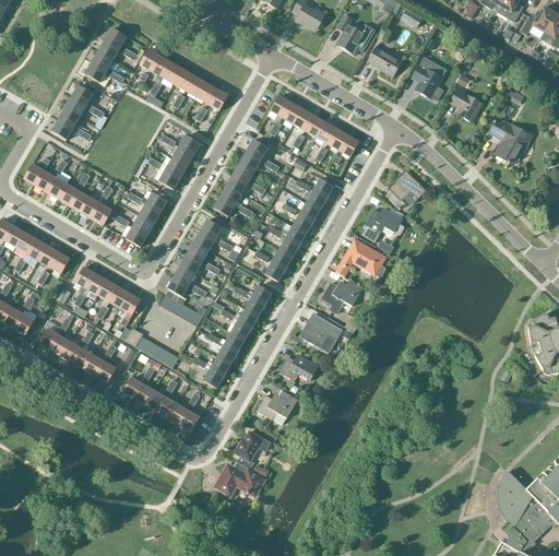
[(314,31),(325,13),(317,8),(316,10),(305,3),(306,0),(297,0),(293,9),(299,12),(295,19),(314,31)]
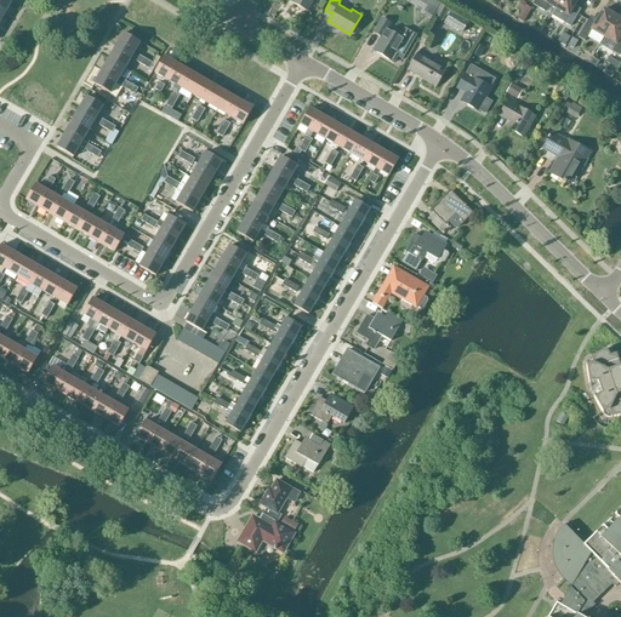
[(558,0),(556,5),(568,12),(564,20),(570,23),(579,10),(571,6),(575,0),(558,0)]
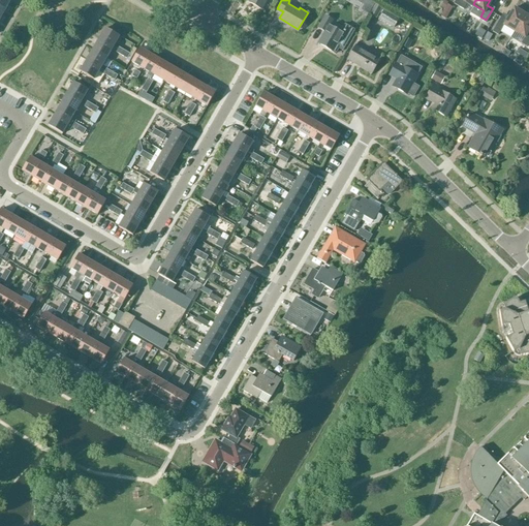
[(375,2),(370,11),(376,16),(382,5),(375,2)]
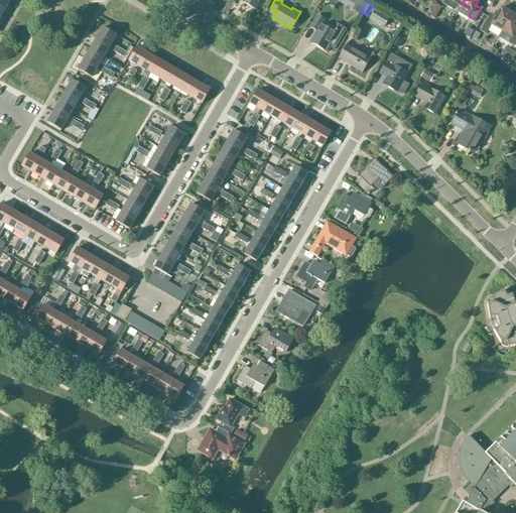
[(441,5),(436,2),(433,7),(432,7),(437,10),(441,5)]
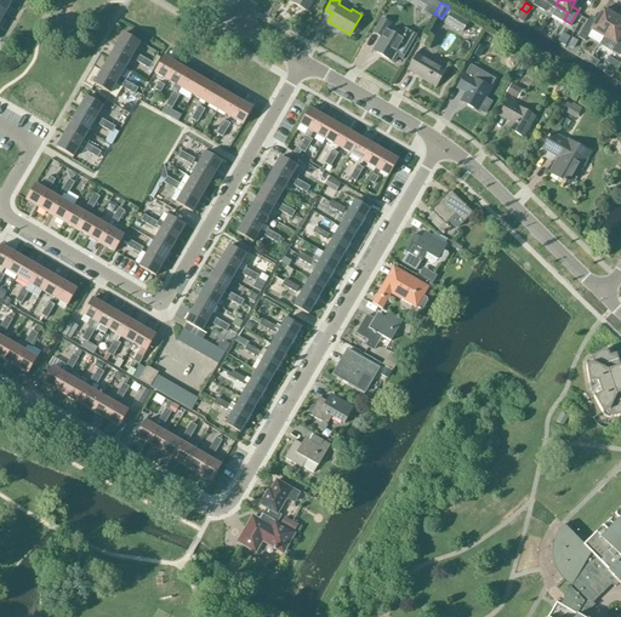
[(616,13),(603,6),(594,20),(588,16),(579,34),(585,38),(591,27),(604,34),(616,13)]
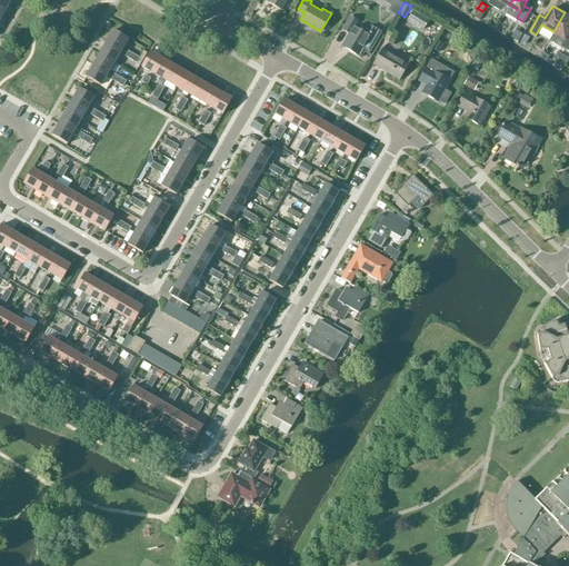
[(430,17),(413,7),(408,18),(425,28),(430,17)]
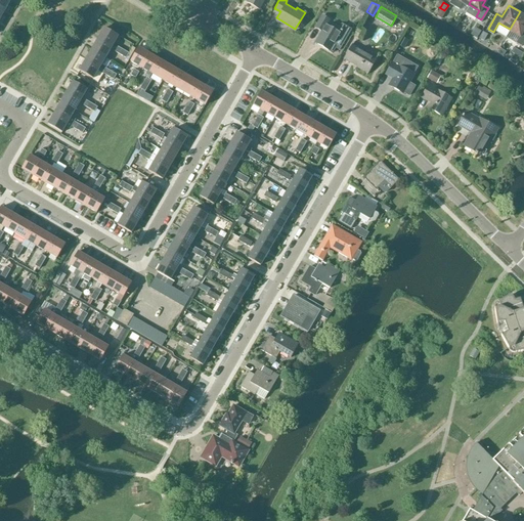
[(523,13),(520,11),(510,29),(520,35),(516,40),(522,43),(523,39),(523,30),(523,29),(523,27),(523,13)]
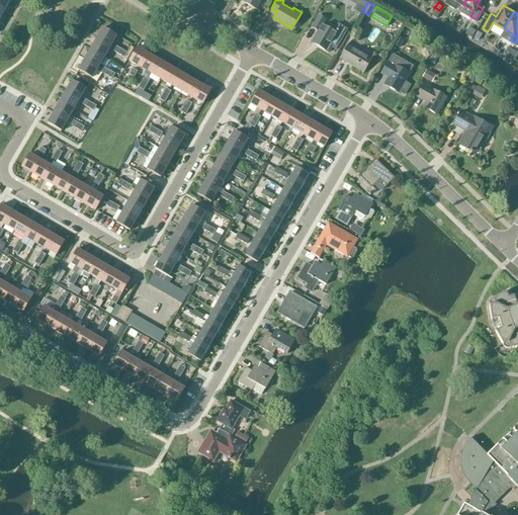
[(326,48),(329,44),(336,48),(346,29),(338,24),(335,30),(323,23),(326,18),(319,14),(312,25),(319,28),(313,39),(326,48)]
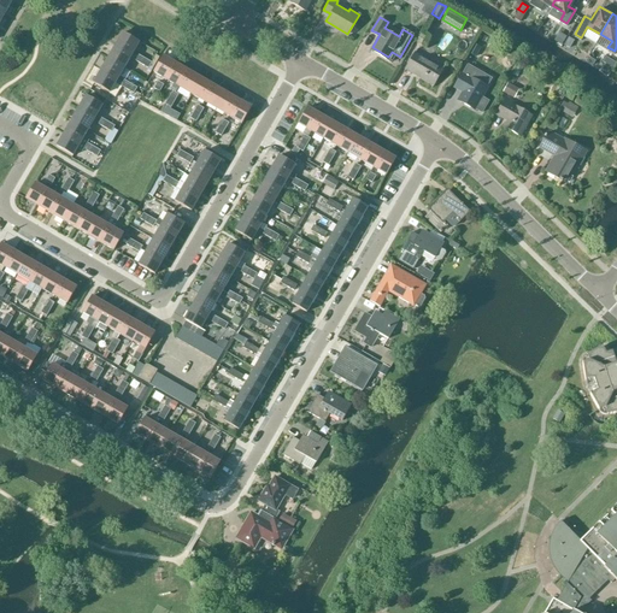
[(116,42),(133,52),(140,40),(123,30),(116,42)]
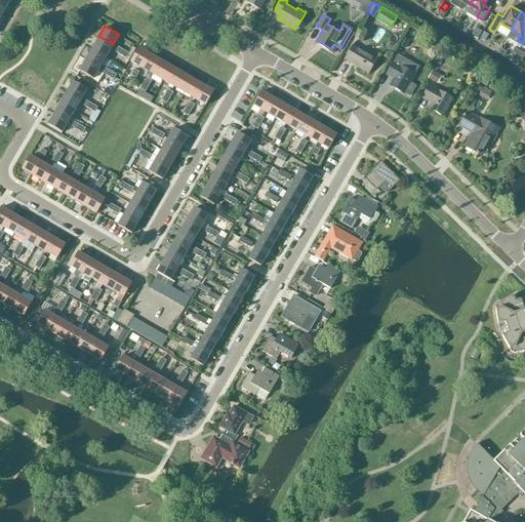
[(480,36),(484,38),(488,32),(484,29),(480,36)]
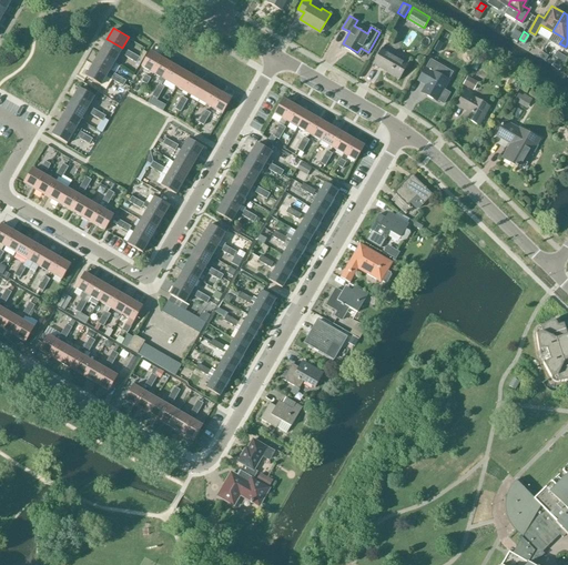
[(115,60),(122,48),(107,39),(100,51),(115,60)]
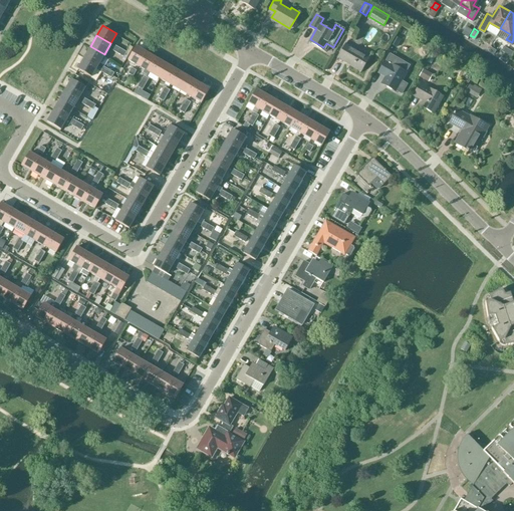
[(395,35),(391,43),(396,45),(401,38),(395,35)]
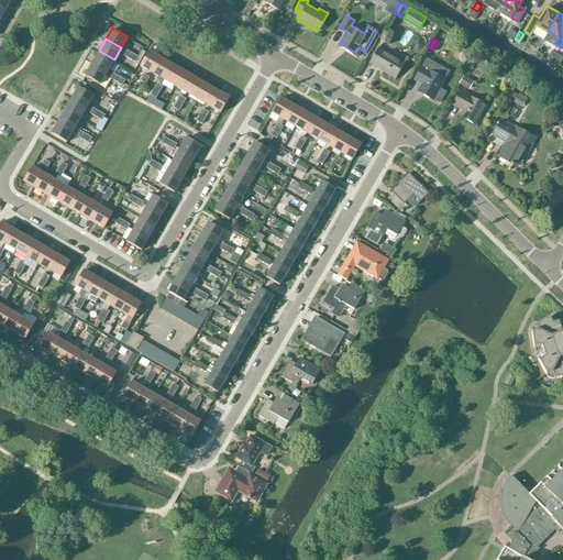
[(378,46),(370,61),(395,76),(404,61),(384,48),(378,46)]
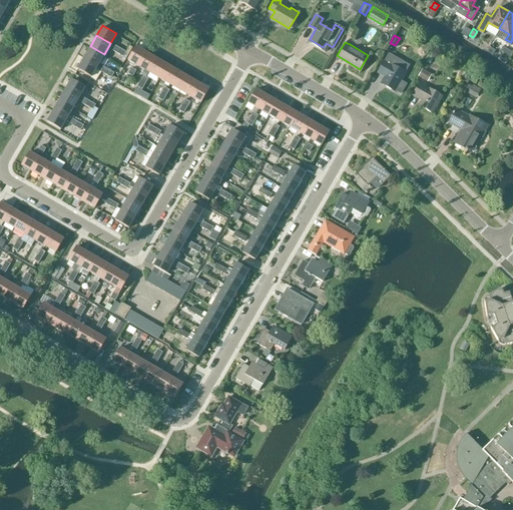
[(137,63),(145,50),(136,44),(128,58),(137,63)]
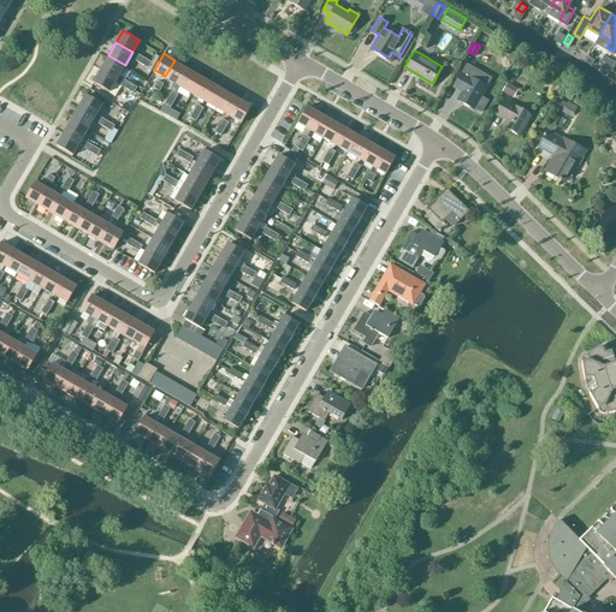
[(118,77),(125,65),(108,55),(101,67),(118,77)]
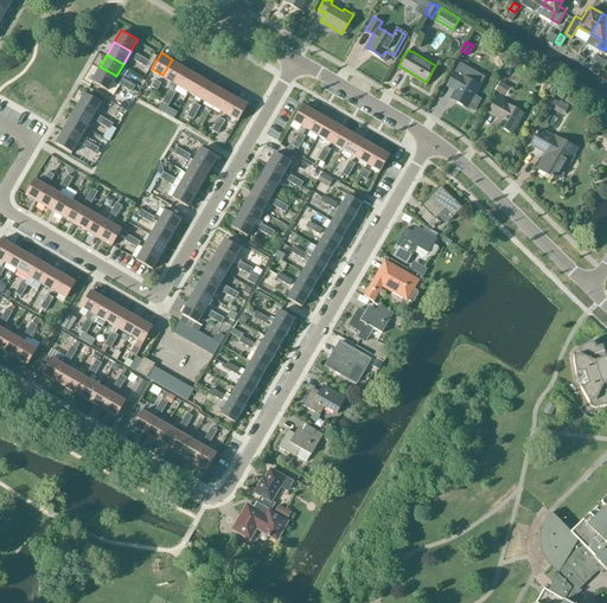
[(144,55),(140,61),(147,64),(148,62),(149,58),(144,55)]
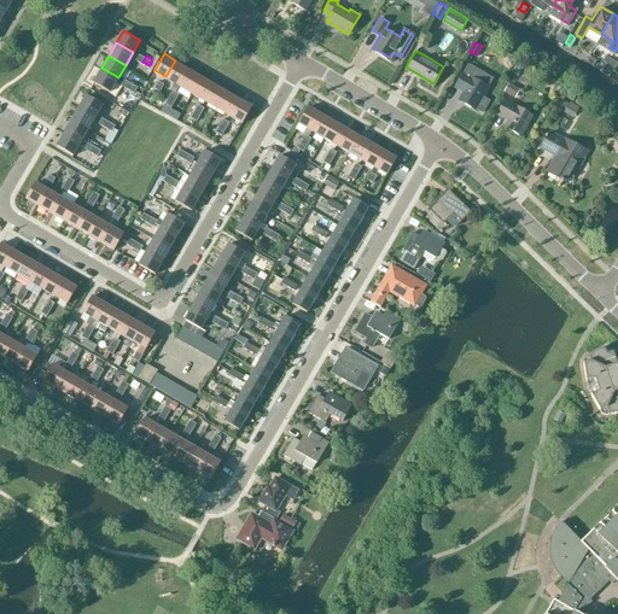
[(607,56),(604,60),(606,62),(602,68),(610,72),(617,60),(607,56)]
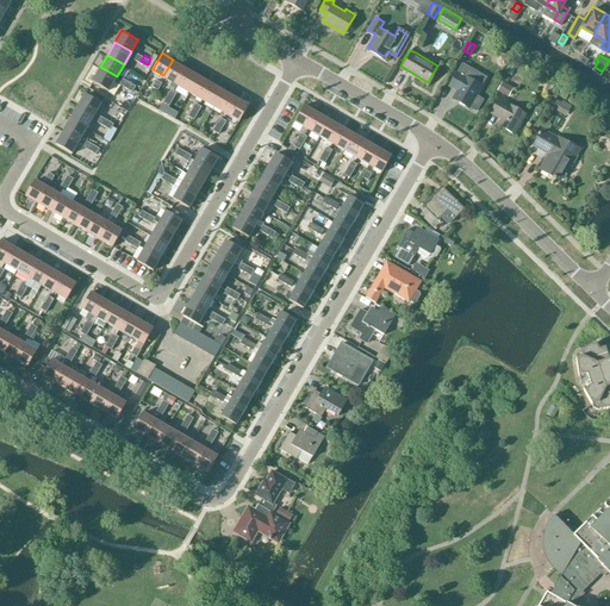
[(176,83),(186,67),(173,60),(163,75),(172,80),(168,86),(170,87),(173,88),(176,83)]
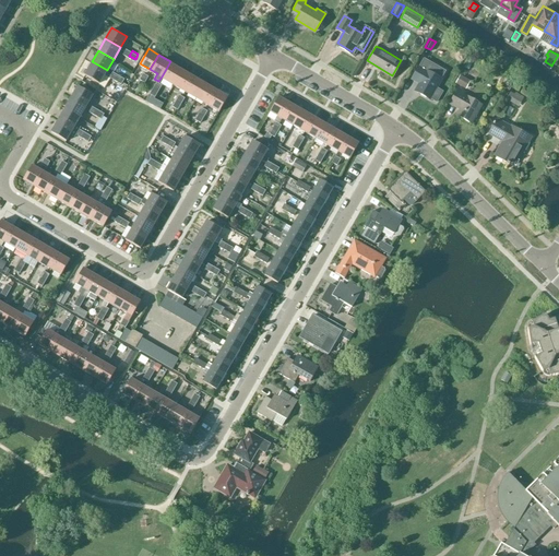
[(419,64),(412,77),(420,81),(415,89),(429,97),(430,96),(437,101),(443,90),(436,85),(441,77),(444,69),(424,57),(419,64)]
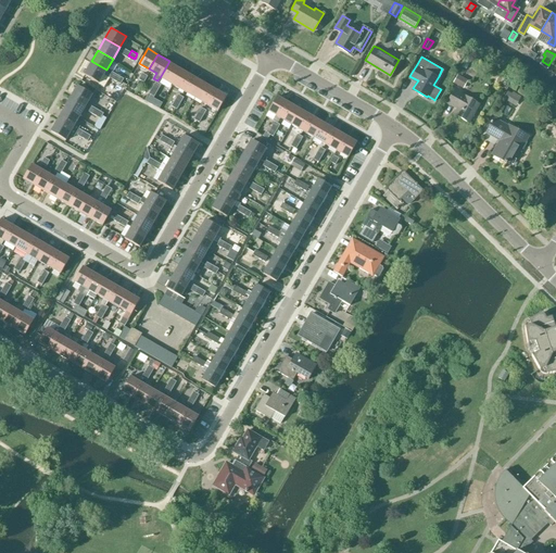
[(85,73),(100,82),(106,70),(91,61),(85,73)]
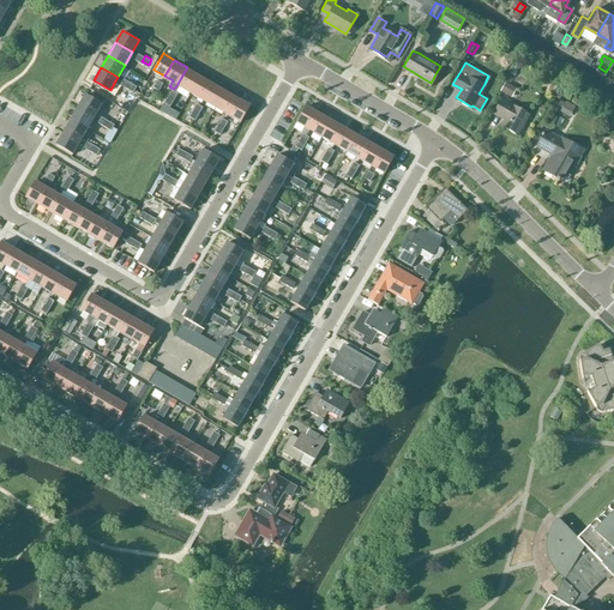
[(190,91),(199,74),(187,67),(178,84),(190,91)]
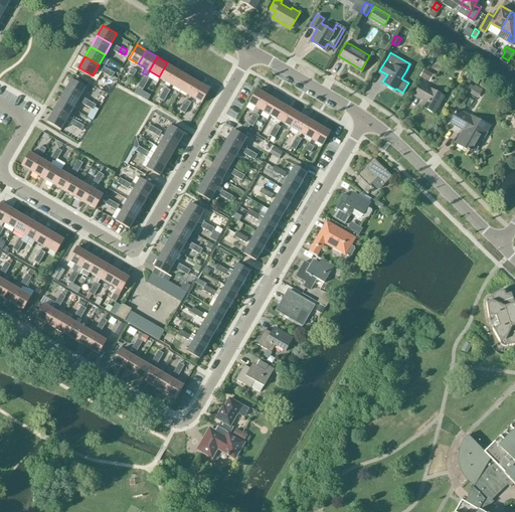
[(170,82),(178,68),(167,62),(159,76),(170,82)]
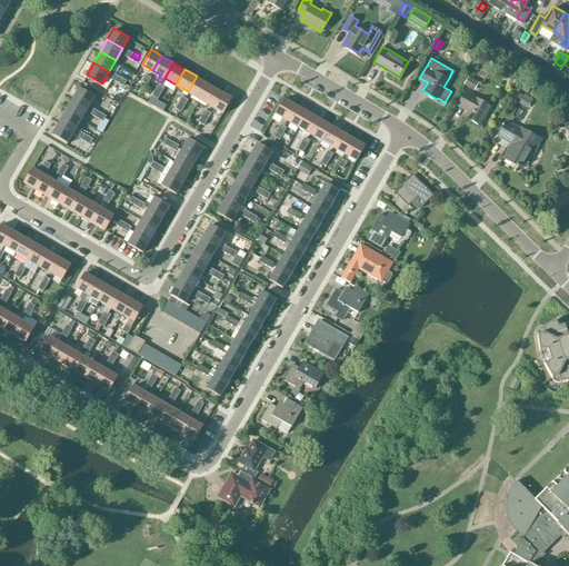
[(151,76),(146,72),(142,78),(148,82),(151,76)]
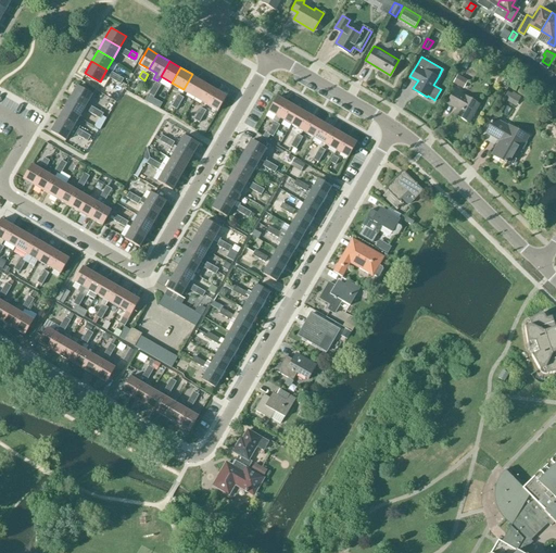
[(468,78),(458,73),(454,80),(463,86),(468,78)]
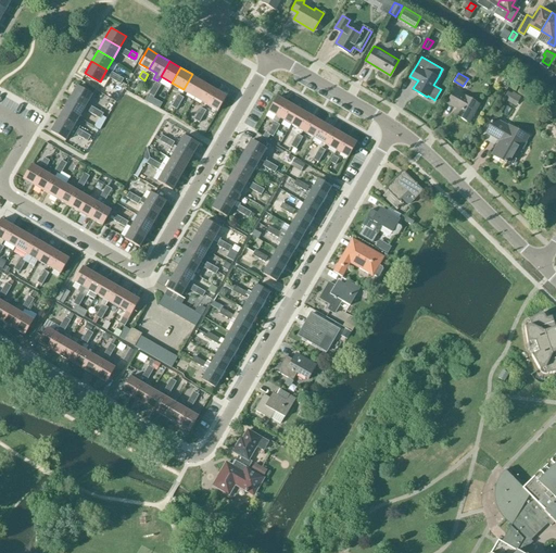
[(194,96),(203,80),(192,74),(184,89),(194,96)]
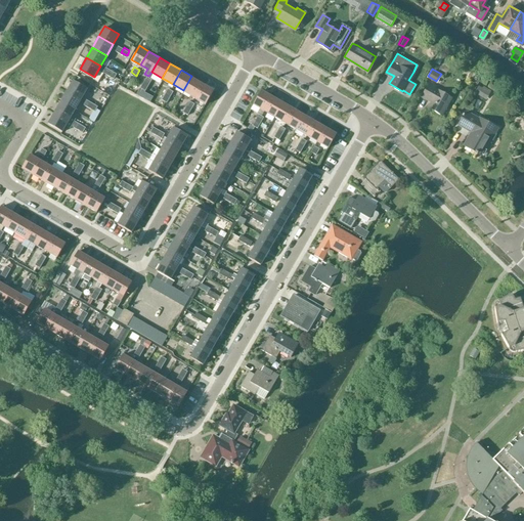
[(194,96),(203,83),(191,76),(183,90),(194,96)]
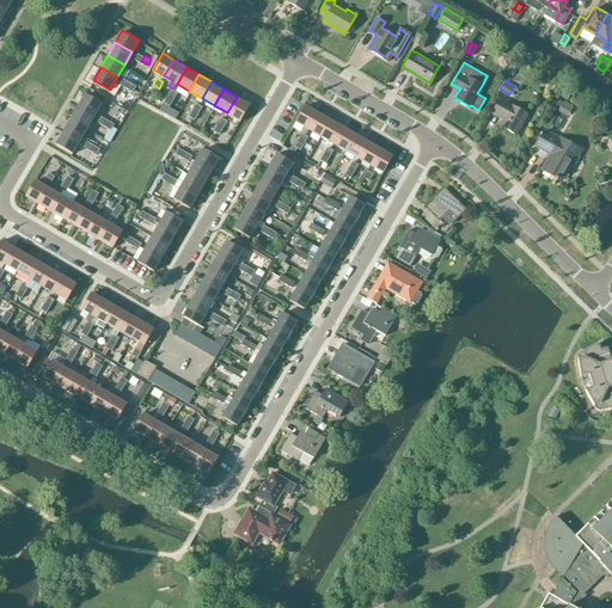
[(79,105),(95,115),(102,102),(86,92),(79,105)]
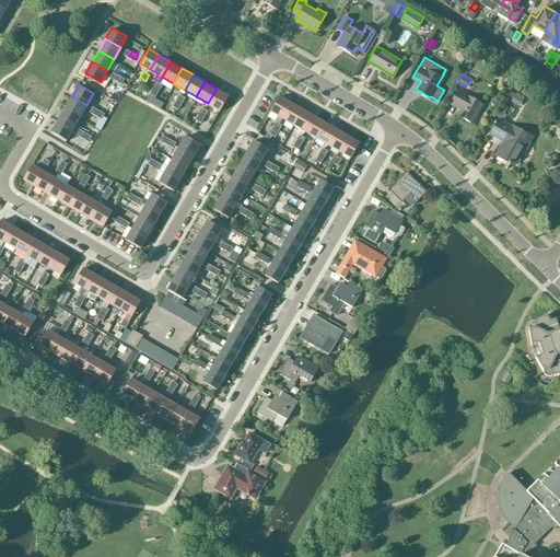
[(153,85),(150,92),(155,95),(159,89),(153,85)]
